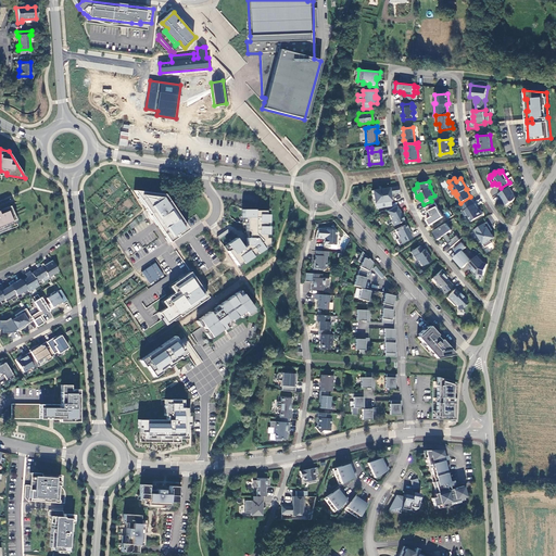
[(378,203),(379,209),(387,207),(386,202),(390,202),(390,201),(391,201),(390,196),(400,193),(397,187),(371,191),(374,204),(375,204),(378,203)]
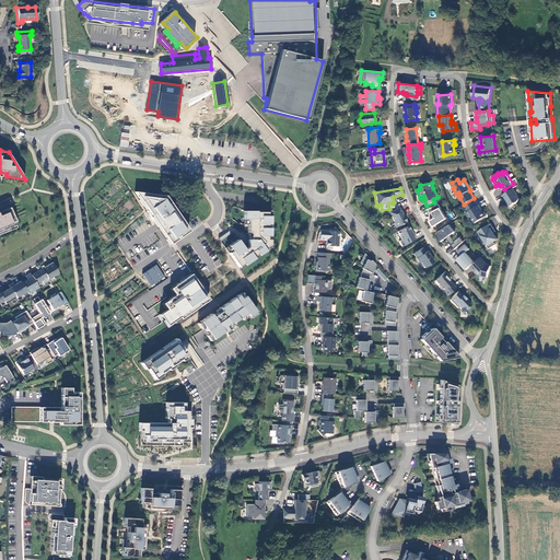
[(517,201),(520,198),(513,188),(502,196),(504,199),(505,199),(510,207),(517,201)]
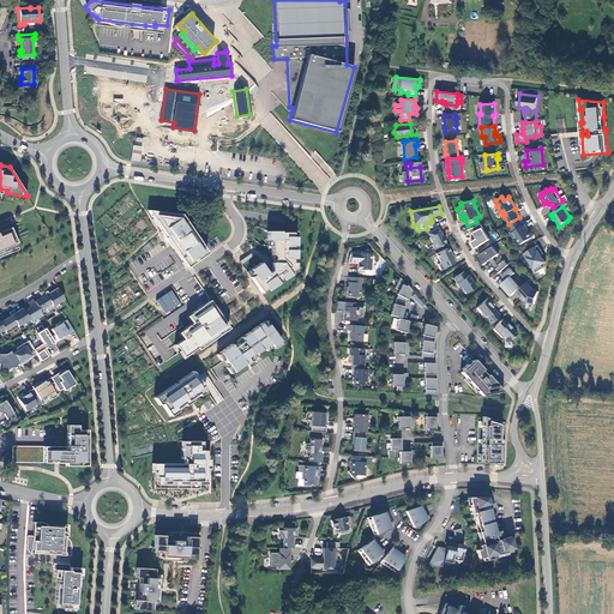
[(182,215),(149,210),(186,268),(196,262),(208,253),(182,215)]
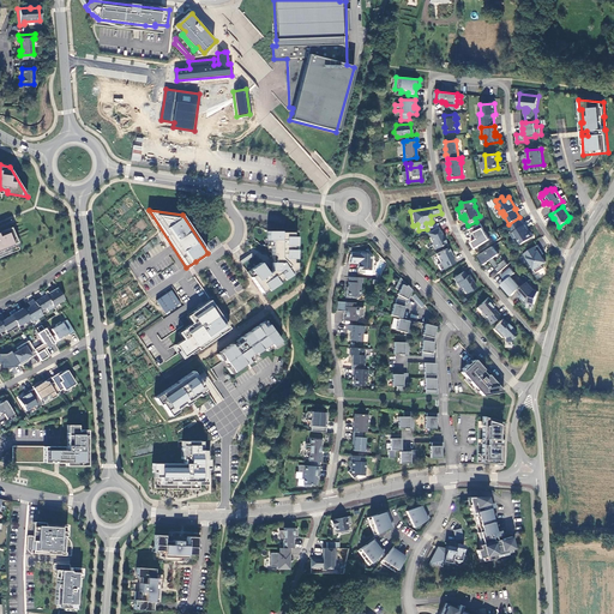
[(522,245),(534,236),(530,232),(529,233),(528,230),(528,229),(525,224),(524,226),(521,221),(510,227),(513,233),(511,234),(515,239),(517,238),(522,245)]
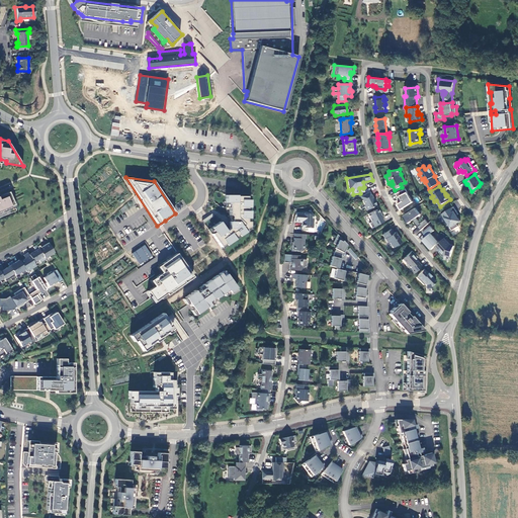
[(399,197),(400,197),(401,196),(403,201),(402,202),(398,205),(401,210),(413,202),(410,197),(406,189),(397,194),(399,197)]
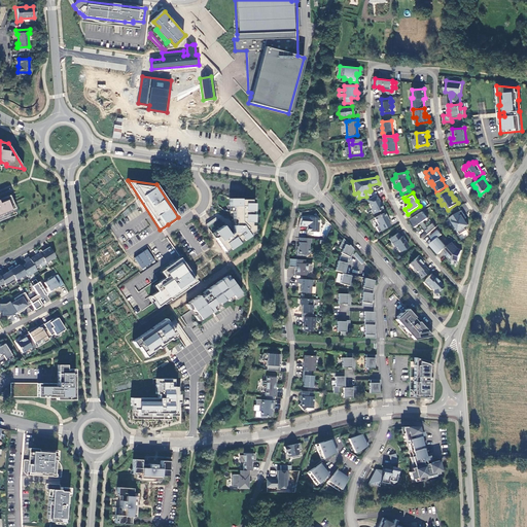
[(0,220),(18,213),(9,194),(0,198),(0,220)]
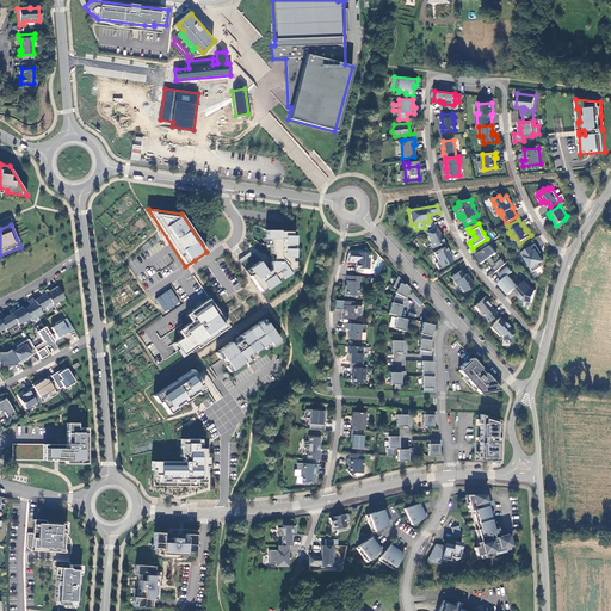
[(436,227),(424,233),(425,236),(427,236),(430,242),(430,244),(431,247),(433,248),(444,242),(440,235),(438,230),(436,227)]
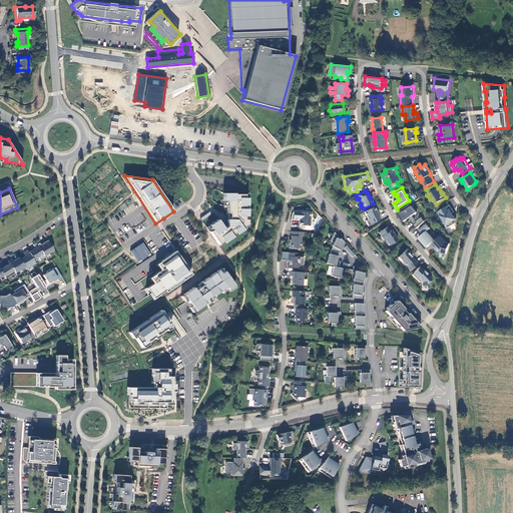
[(206,227),(218,244),(222,241),(223,242),(232,236),(231,235),(235,232),(236,234),(247,226),(247,219),(244,219),(244,216),(247,216),(247,208),(244,208),(244,205),(247,205),(247,197),(244,197),(244,194),(234,194),(234,193),(223,193),(223,205),(227,205),(227,220),(227,222),(222,225),(221,224),(217,219),(206,227)]
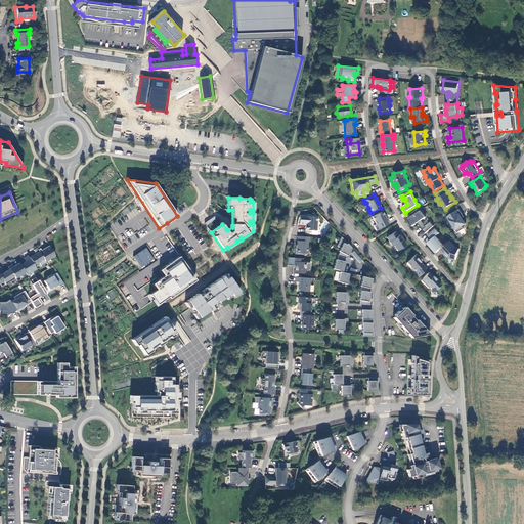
[(462,218),(463,218),(464,217),(460,209),(446,217),(452,228),(454,227),(457,232),(464,228),(463,226),(466,223),(464,219),(463,220),(462,218)]
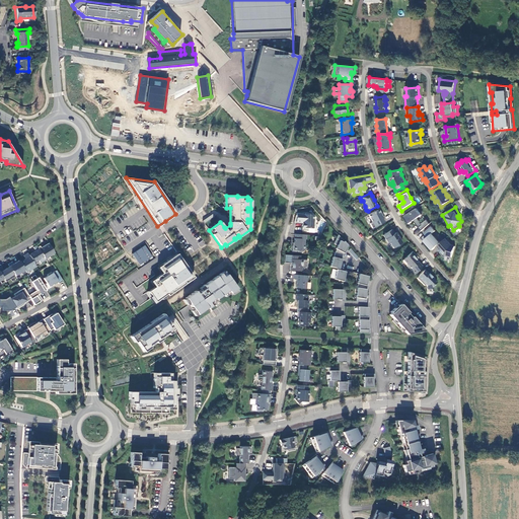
[(411,216),(405,219),(410,224),(414,221),(422,231),(430,224),(427,220),(421,224),(417,218),(422,215),(417,208),(409,214),(411,216)]
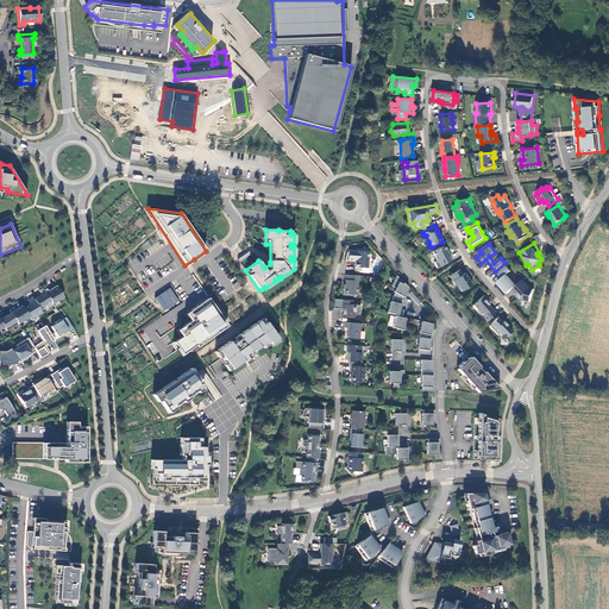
[(449,252),(445,245),(432,252),(437,261),(433,262),(437,268),(451,261),(449,256),(447,252),(449,252)]
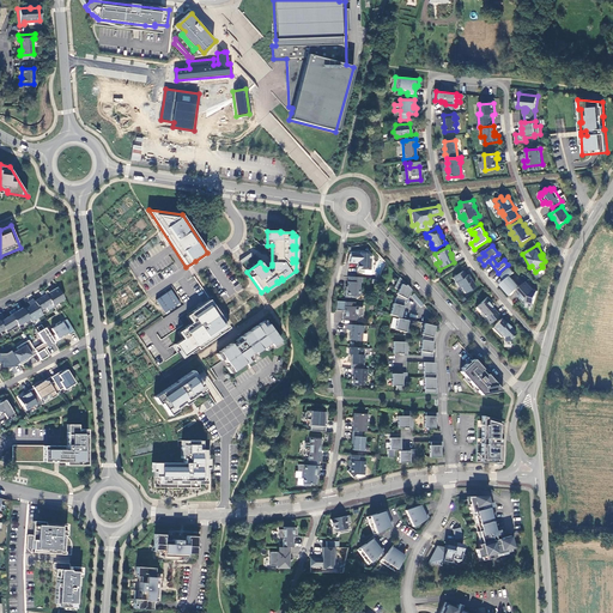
[(358,266),(357,266),(356,273),(364,273),(364,269),(371,269),(372,256),(370,256),(370,254),(365,254),(365,253),(360,252),(360,253),(350,253),(350,254),(349,254),(347,262),(357,263),(358,263),(358,266)]
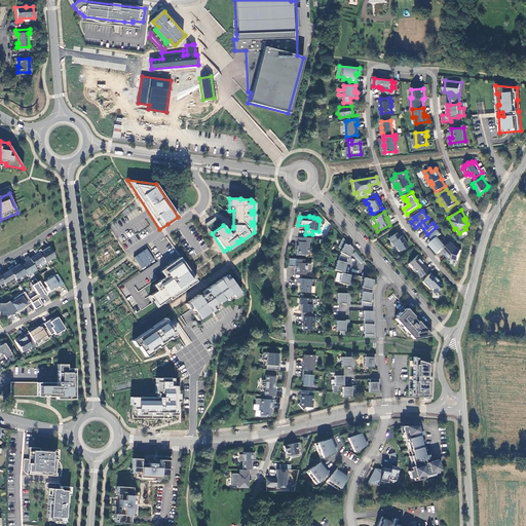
[(208,226),(217,220),(215,217),(205,224),(208,226)]
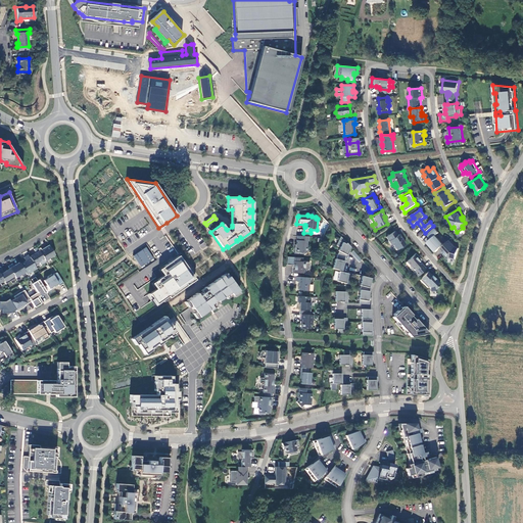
[(436,251),(439,249),(443,245),(435,236),(439,233),(435,229),(428,235),(431,239),(427,242),(436,251)]
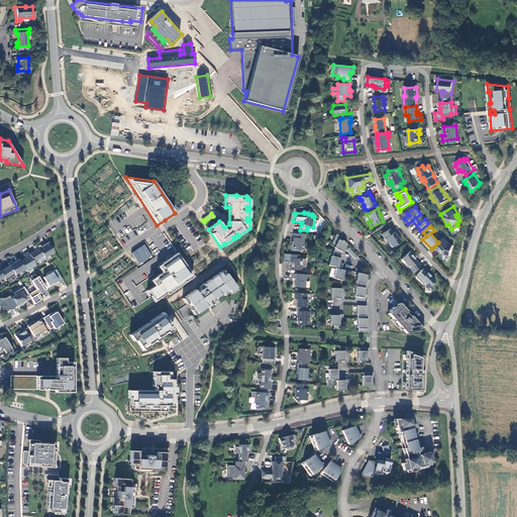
[(393,232),(390,228),(382,234),(386,241),(389,242),(392,247),(400,241),(394,232),(393,232)]
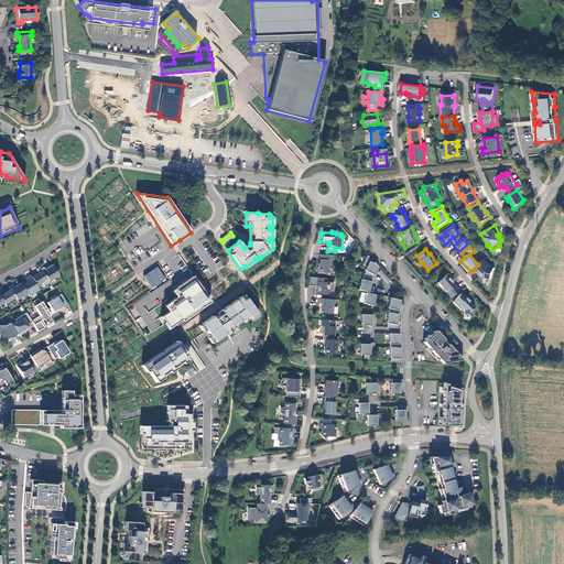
[(333,256),(320,255),(320,263),(318,268),(317,267),(317,273),(324,274),(324,273),(329,273),(331,260),(333,260),(333,256)]
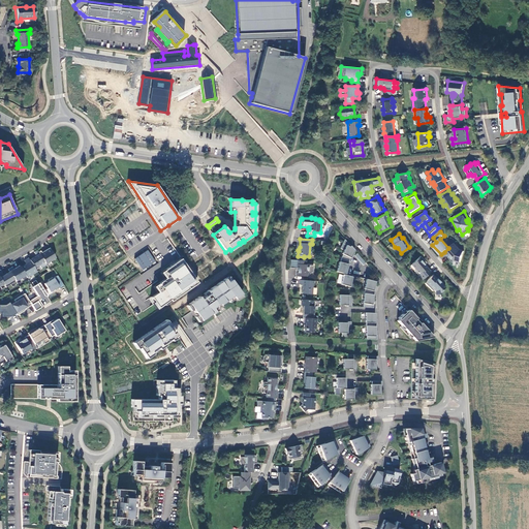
[(352,258),(350,257),(349,256),(350,255),(351,255),(354,250),(344,240),(340,248),(343,250),(342,253),(343,254),(341,258),(350,261),(352,258)]
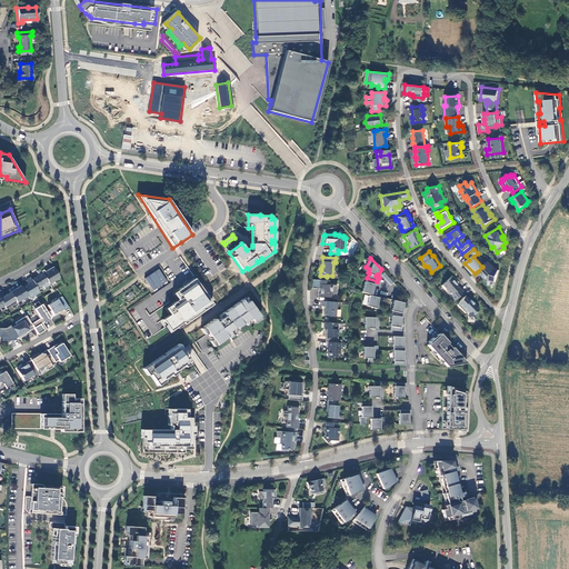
[(482,267),(478,271),(480,275),(481,275),(482,273),(483,275),(483,277),(482,277),(487,282),(489,280),(496,282),(499,270),(495,269),(491,265),(491,266),(488,262),(482,267)]
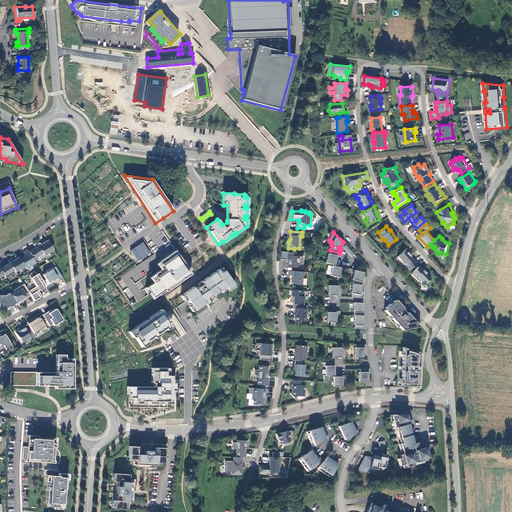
[(40,242),(38,243),(45,255),(55,249),(49,239),(41,244),(40,242)]
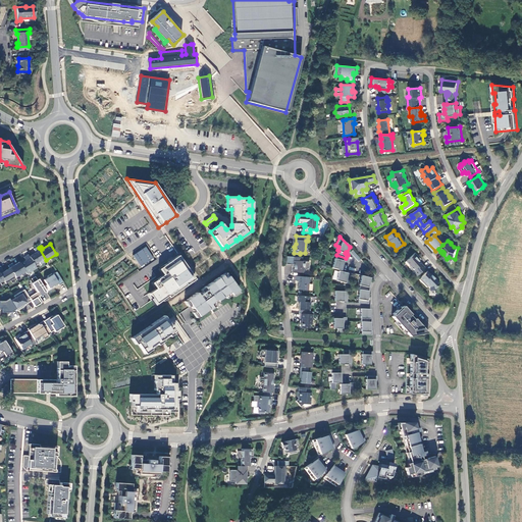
[(37,252),(31,256),(35,264),(40,261),(42,264),(47,261),(46,260),(39,248),(38,246),(35,248),(36,251),(37,250),(38,252),(37,252)]
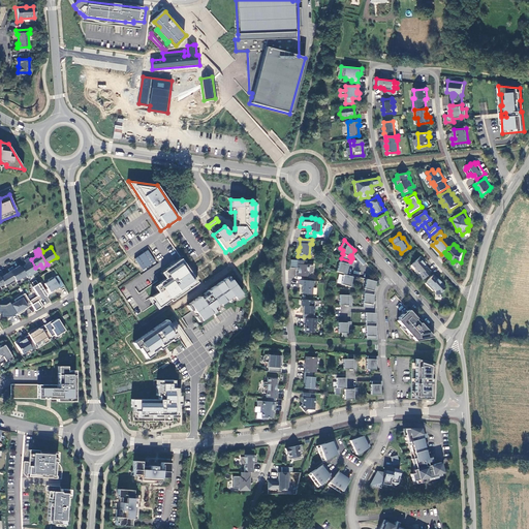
[(134,258),(142,270),(154,261),(148,250),(134,258)]
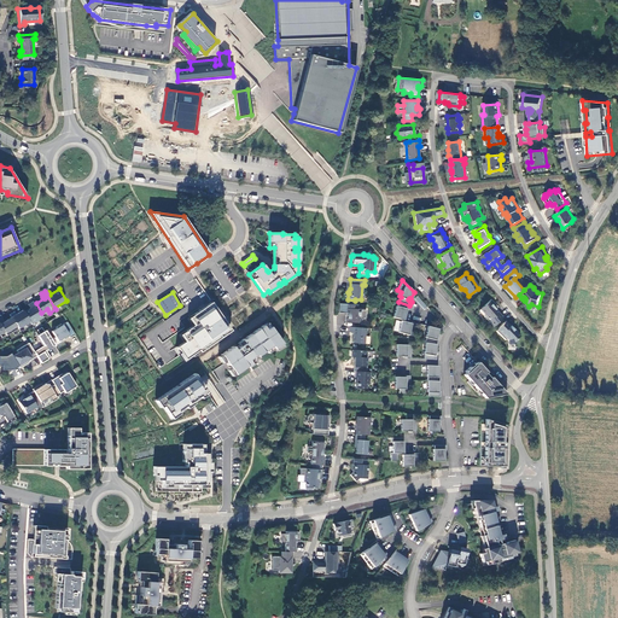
[(485,314),(484,315),(483,316),(488,321),(487,322),(491,328),(502,318),(495,309),(494,307),(495,305),(491,299),(481,309),(485,314)]
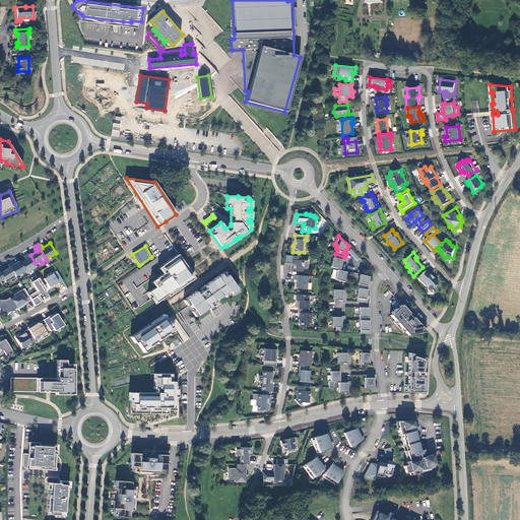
[(21,262),(27,271),(27,272),(38,266),(35,263),(30,255),(28,253),(24,255),(26,258),(21,262)]
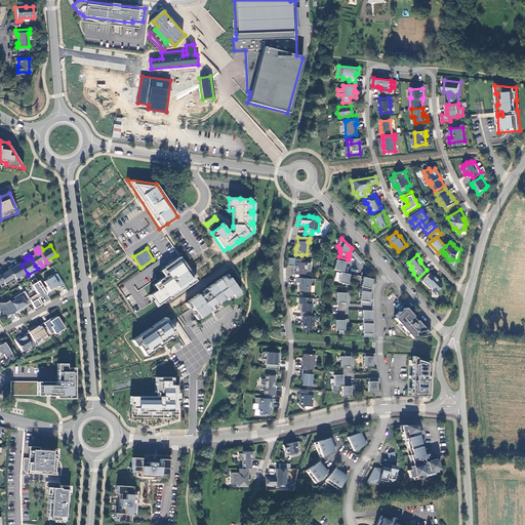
[(196,281),(179,256),(172,261),(162,269),(166,275),(164,277),(155,283),(159,288),(156,290),(150,294),(154,300),(158,307),(196,281)]
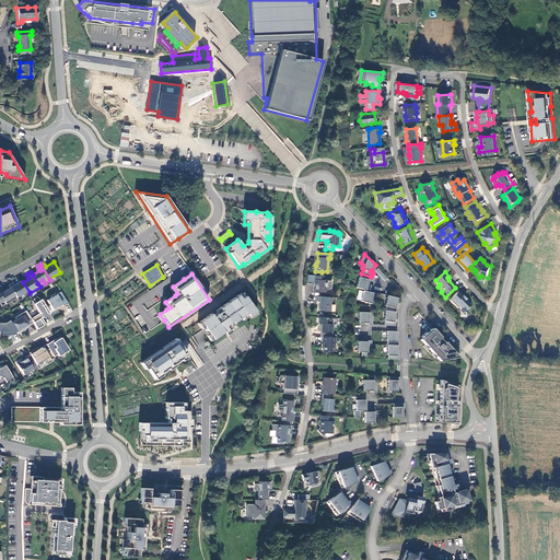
[(368,280),(368,281),(370,281),(371,277),(361,273),(360,278),(359,277),(356,288),(365,290),(368,282),(366,282),(368,280)]
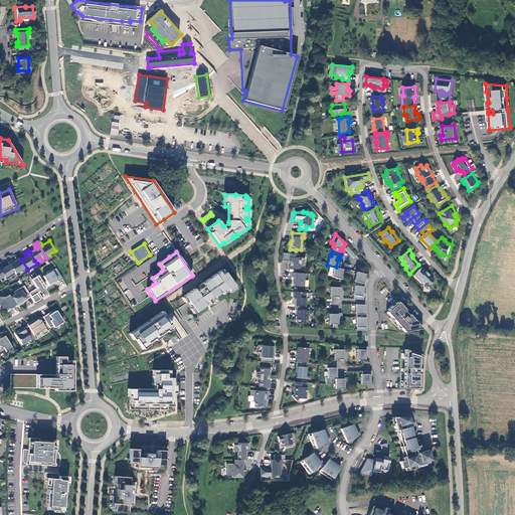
[(282,261),(288,262),(289,262),(289,263),(288,263),(287,269),(299,270),(299,269),(303,265),(305,265),(305,259),(297,258),(298,253),(283,252),(282,261)]
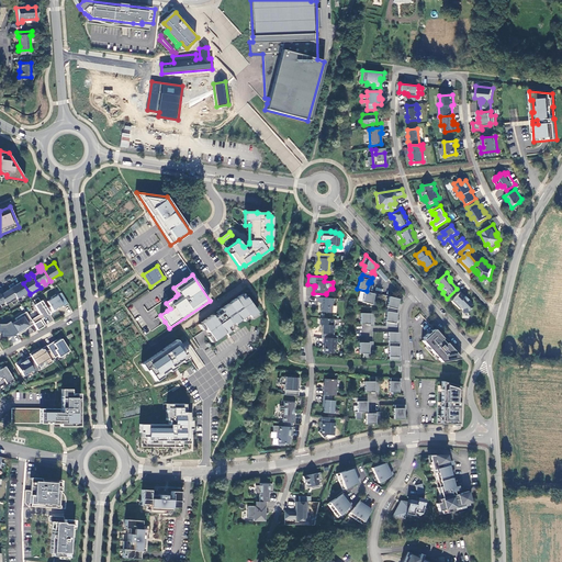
[(30,293),(23,283),(22,281),(15,285),(14,283),(10,285),(11,288),(18,299),(23,295),(25,296),(30,293)]
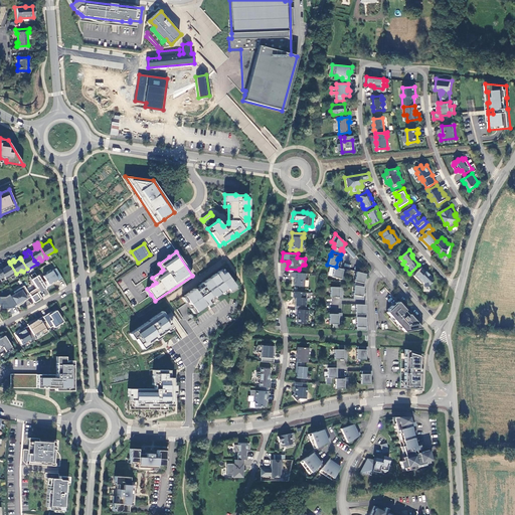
[(0,269),(6,279),(6,280),(16,274),(10,264),(5,268),(1,262),(0,263),(0,269)]
